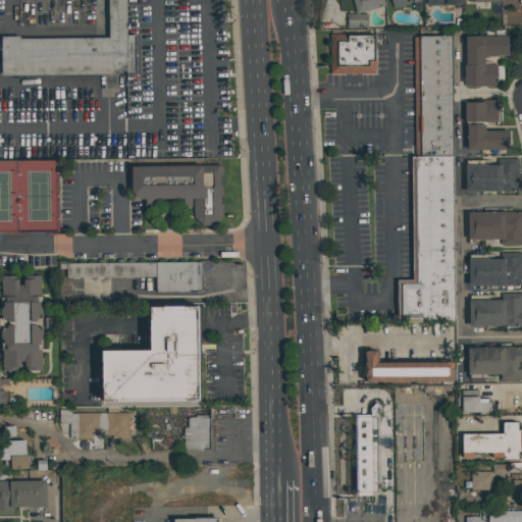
[(125,0),(108,0),(108,37),(1,38),(1,74),(136,74),(136,35),(125,35),(125,0)]
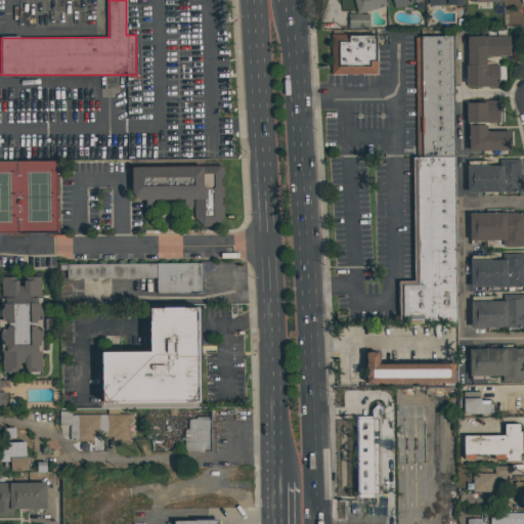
[(353,0),(389,0),(391,4),(357,13),(353,0)]
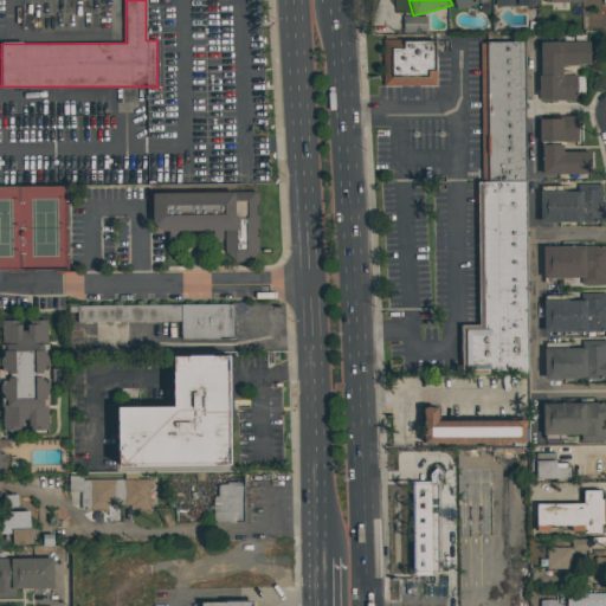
[(488,0),(457,11),(453,0),(488,0)]
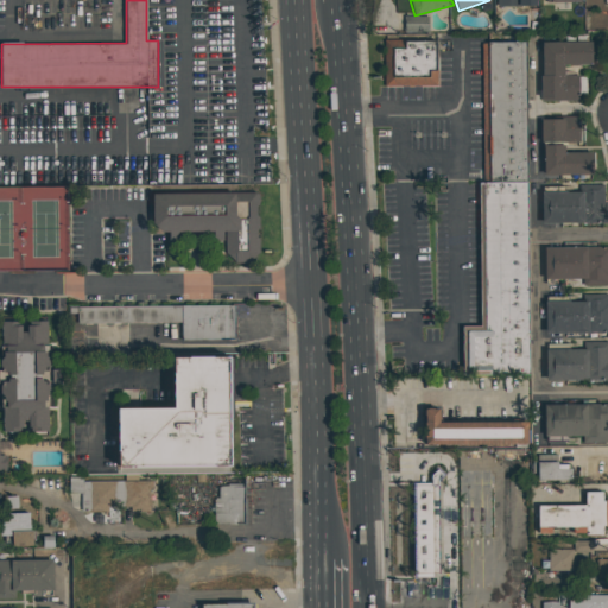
[(403,16),(428,16),(428,30),(403,30),(403,16)]
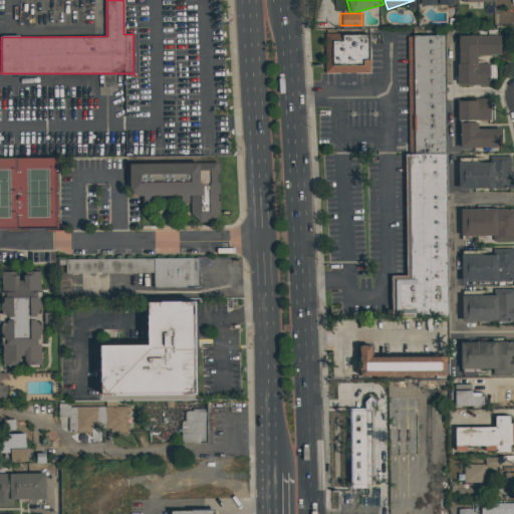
[(324,34),(368,34),(368,73),(324,73),(324,34)]
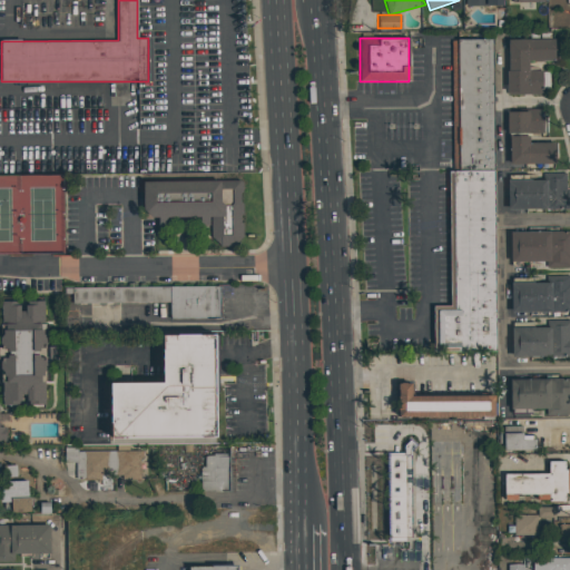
[(459,168),(457,39),(493,39),(494,168),(459,168)]
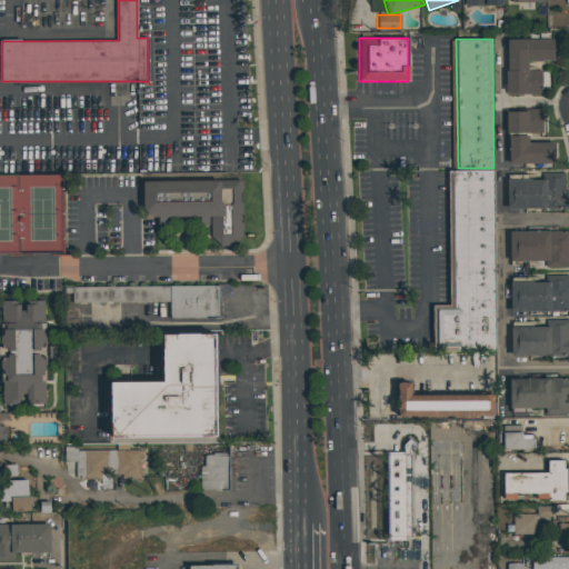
[(508,40),(553,40),(553,59),(528,60),(528,71),(541,71),(541,95),(506,95),(506,70),(508,70),(508,40)]
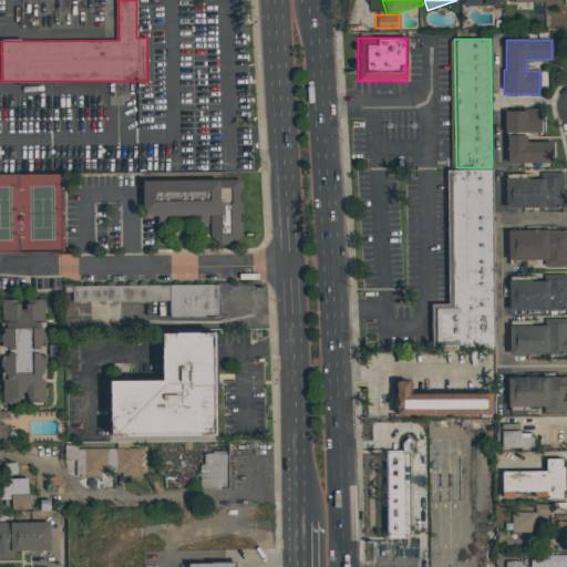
[(504,109),(540,109),(540,133),(526,133),(526,141),(550,141),(552,162),(505,163),(504,109)]
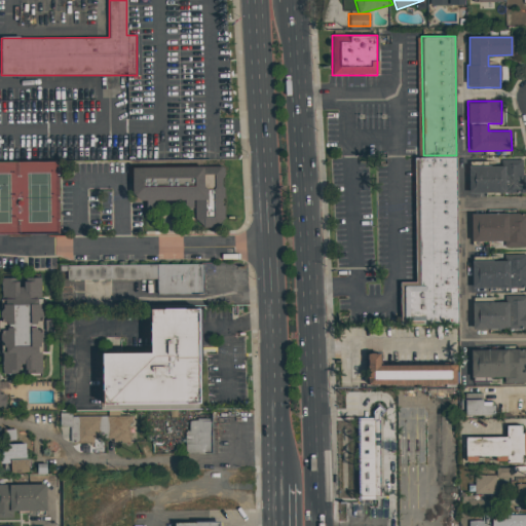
[(457,285),(457,322),(402,322),(401,286),(416,286),(417,286),(415,156),(456,156),(457,285)]
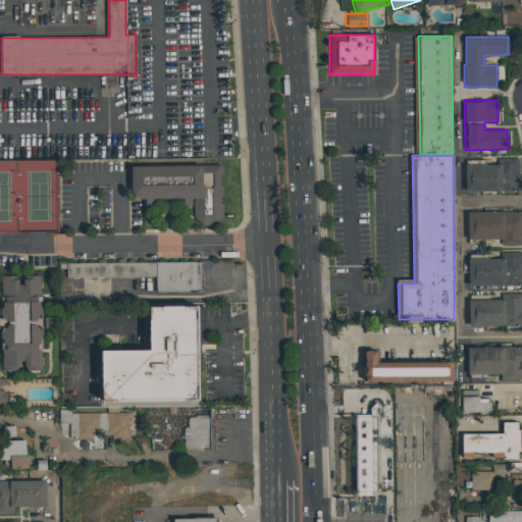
[(464,165),(500,165),(500,159),(518,159),(518,176),(520,176),(520,193),(501,193),(501,191),(464,191),(464,165)]
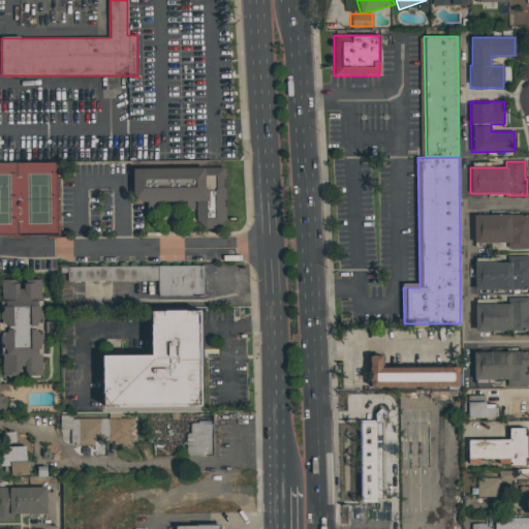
[(132,169),(223,167),(224,228),(195,229),(195,210),(186,210),(186,201),(158,201),(158,211),(147,211),(147,201),(133,201),(132,169)]
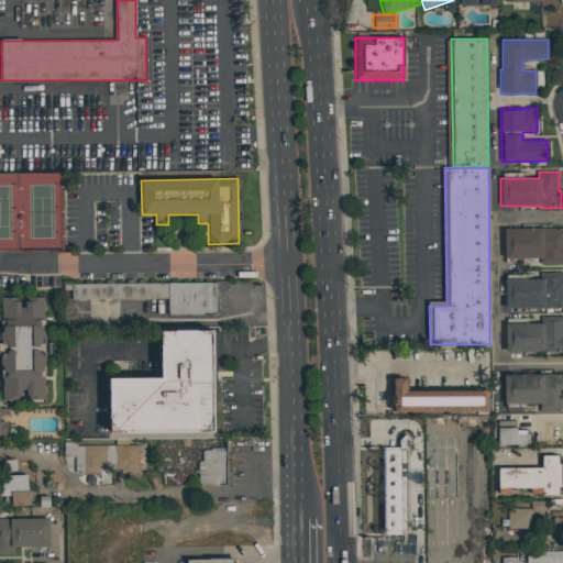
[(562,229),(562,265),(539,265),(539,257),(504,258),(504,230),(562,229)]
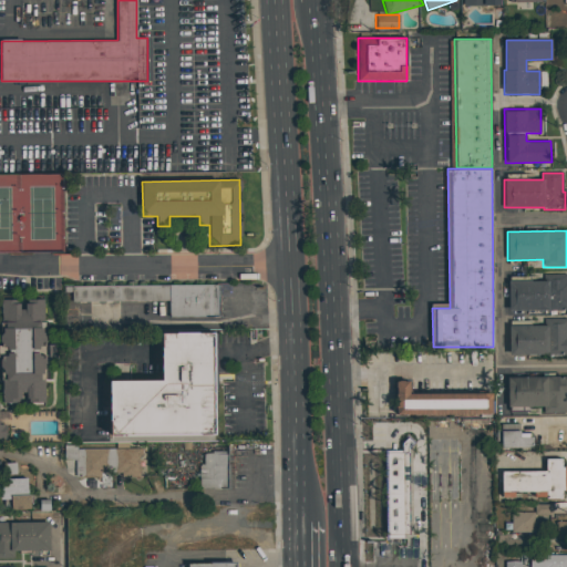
[(507,281),(546,280),(546,276),(566,276),(566,310),(508,312),(507,281)]
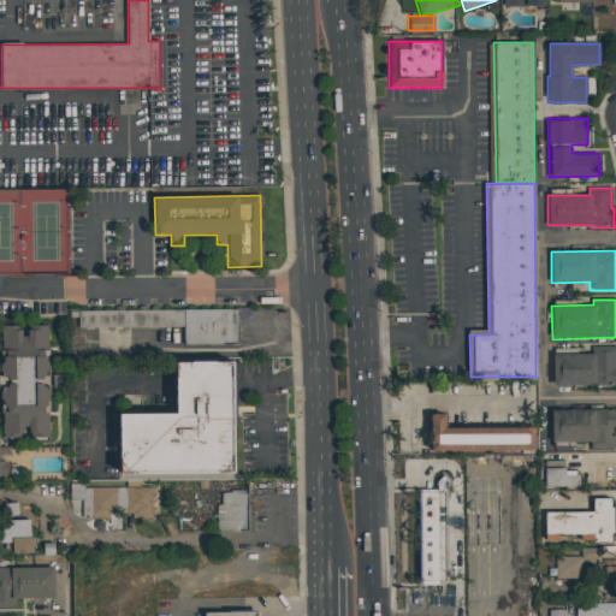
[(183,329),(77,329),(77,312),(236,311),(236,344),(183,345),(183,329)]
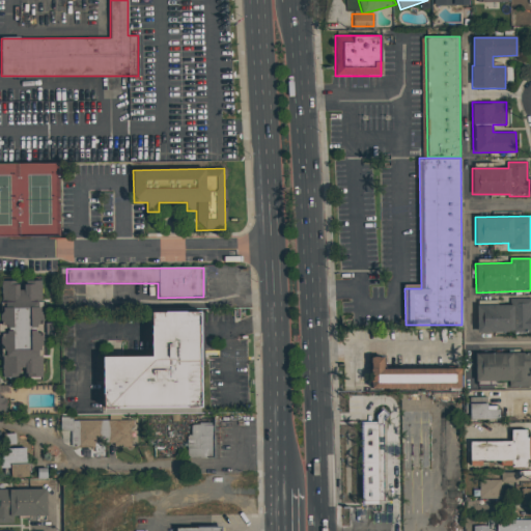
[(25,376),(25,367),(19,367),(20,376),(1,376),(0,336),(0,280),(18,280),(19,290),(24,290),(23,280),(40,280),(40,301),(43,301),(44,323),(51,323),(51,335),(44,335),(44,376),(25,376)]
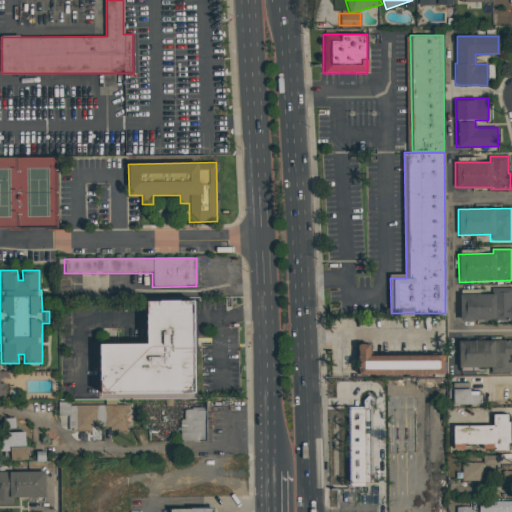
[(459,294),(493,294),(493,288),(511,288),(511,320),(459,320),(459,294)]
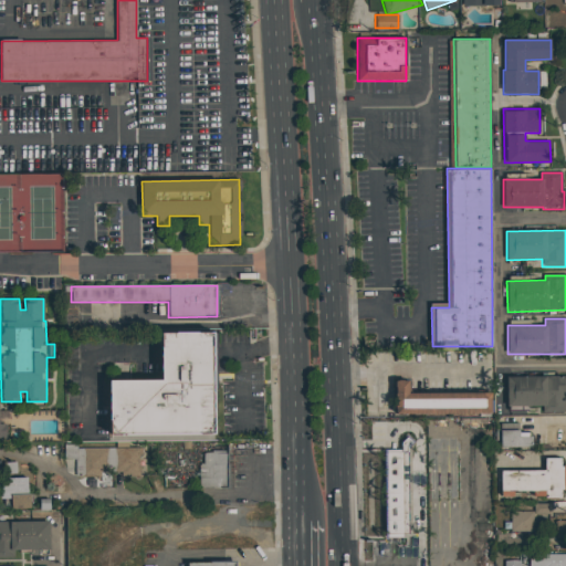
[(111,380),(163,379),(161,331),(212,331),(213,433),(111,435),(111,380)]
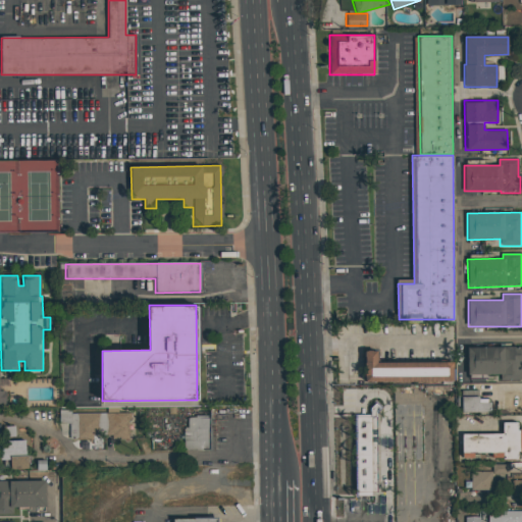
[(467,348),(521,347),(521,365),(521,380),(500,381),(500,374),(468,374),(467,348)]
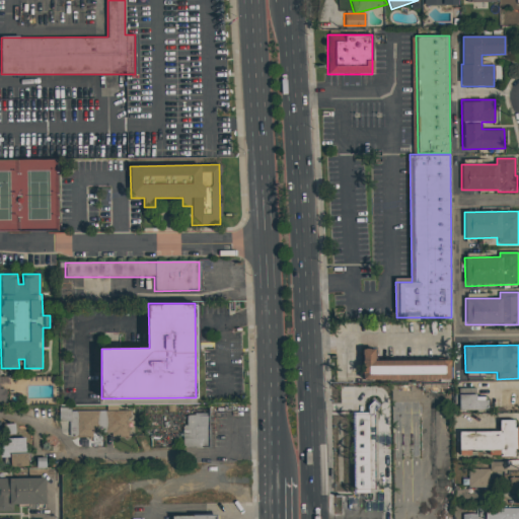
[(362,349),(373,349),(373,361),(449,360),(449,378),(362,379),(362,349)]
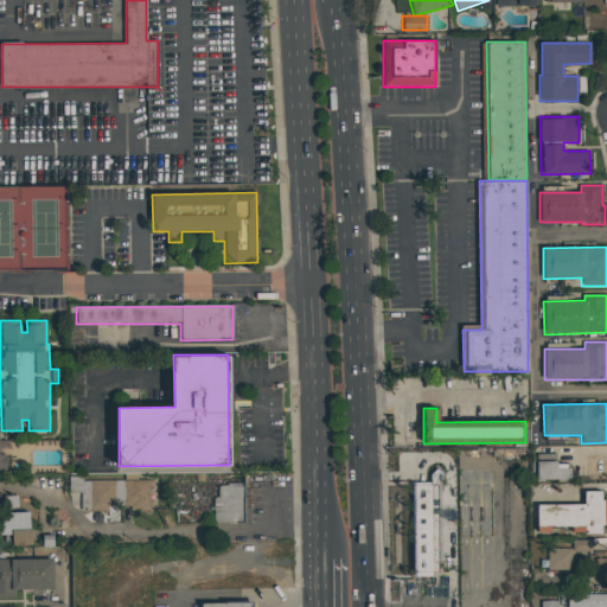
[(536,461),(556,461),(556,468),(569,468),(569,479),(535,480),(536,461)]
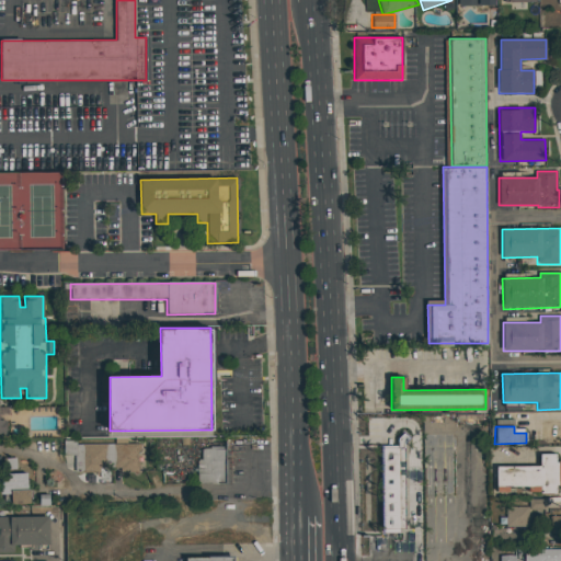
[(412,451),(412,435),(454,435),(454,450),(412,451)]
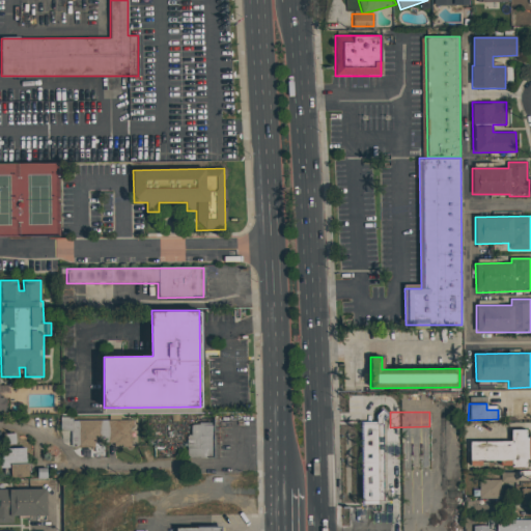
[(70,422),(130,421),(130,446),(66,447),(61,443),(61,418),(70,418),(70,422)]
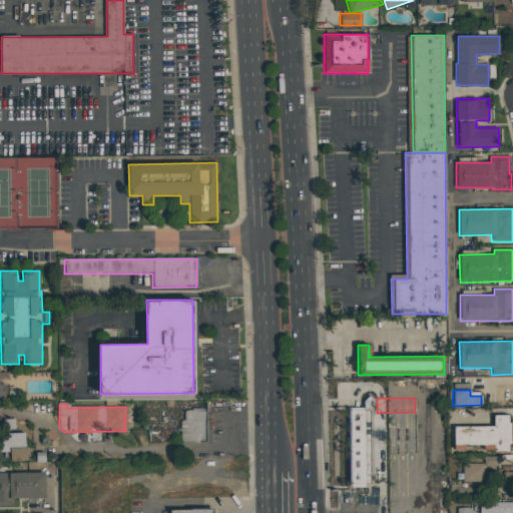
[(347,405),(365,405),(365,410),(376,410),(376,496),(364,496),(364,490),(348,491),(347,405)]
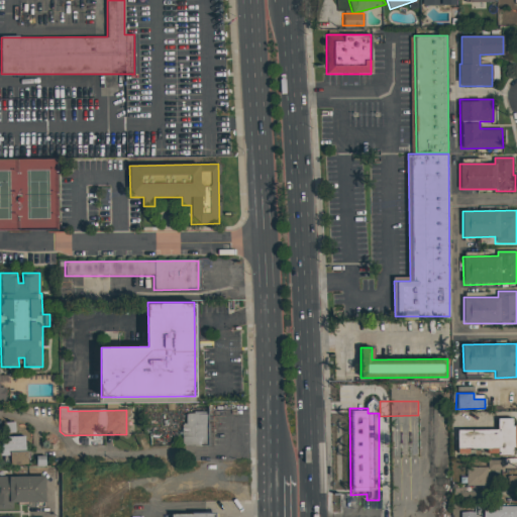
[(185,415),(192,414),(192,413),(207,412),(207,447),(180,447),(180,425),(185,425),(185,415)]
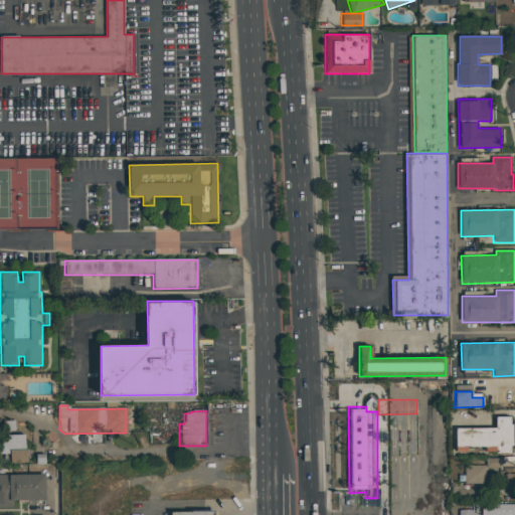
[(495,416),(510,416),(510,423),(514,423),(514,447),(509,447),(509,454),(496,454),(496,452),(484,452),(484,448),(467,448),(467,452),(456,452),(455,428),(495,427),(495,416)]
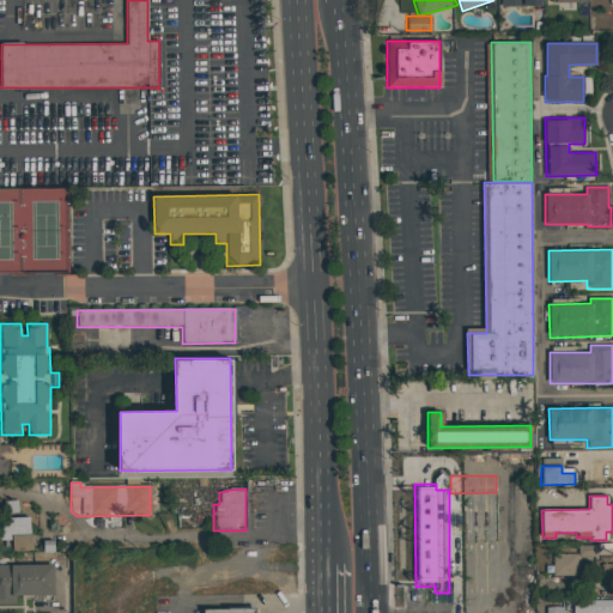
[(11,552),(11,539),(0,539),(0,517),(29,516),(30,534),(31,534),(32,551),(11,552)]
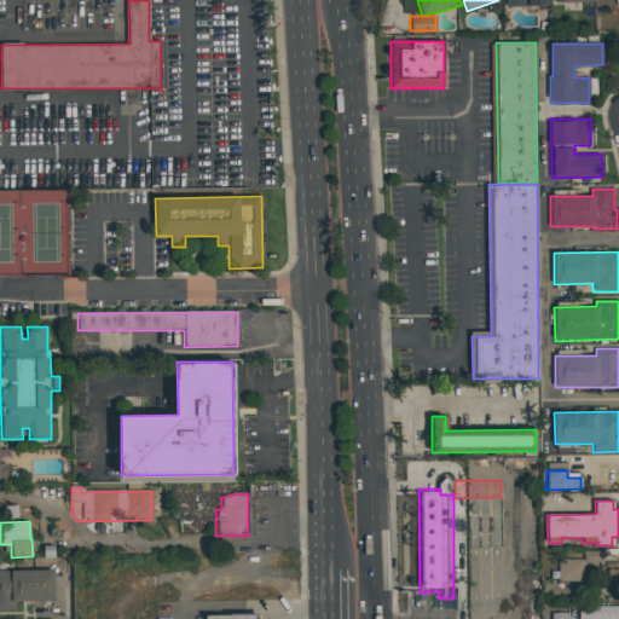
[(600,551),(600,582),(550,582),(550,572),(557,572),(557,560),(583,560),(583,551),(600,551)]
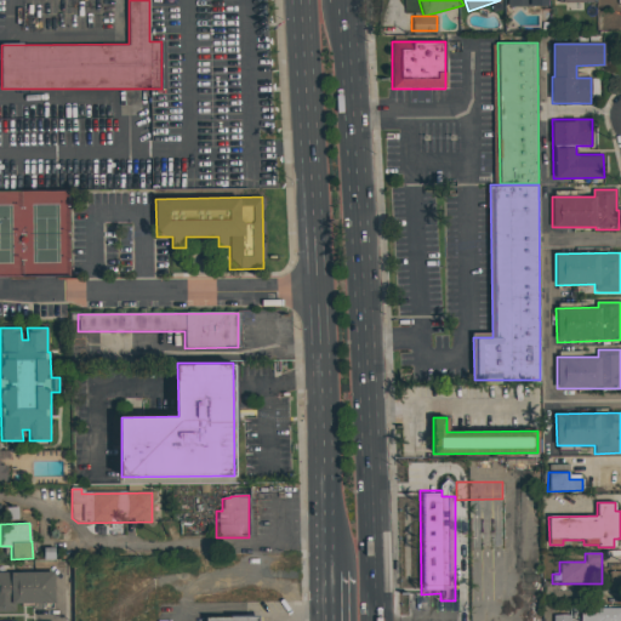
[(0,573),(55,573),(55,604),(16,604),(16,611),(0,611),(0,573)]
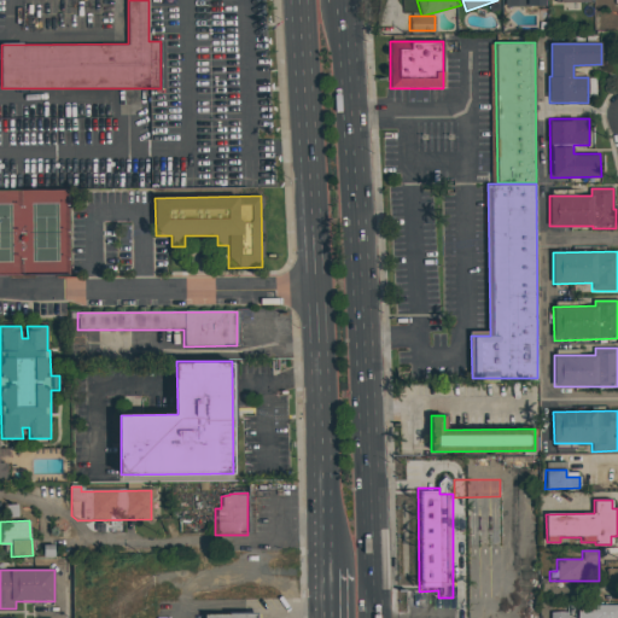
[(617,570),(617,588),(607,588),(607,570),(617,570)]
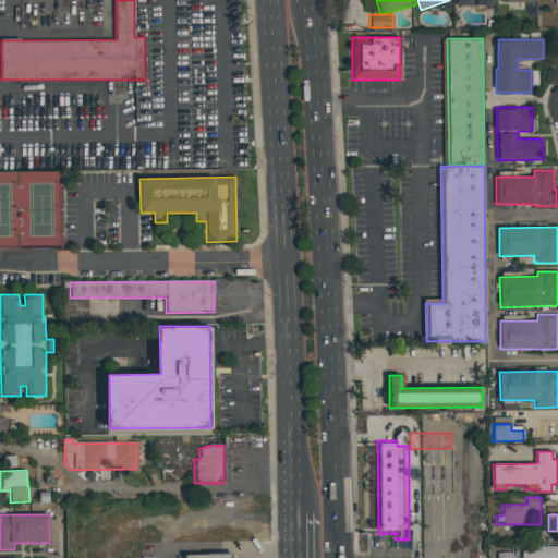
[(489,528),(501,528),(501,532),(523,532),(523,543),(490,543),(489,528)]
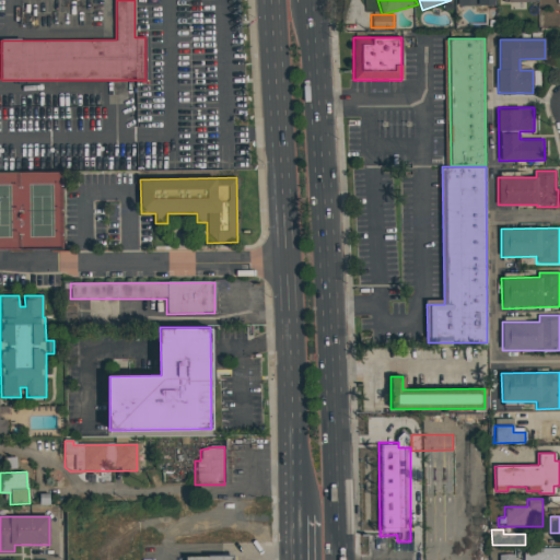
[(523,559),(523,549),(559,548),(559,559),(523,559)]
